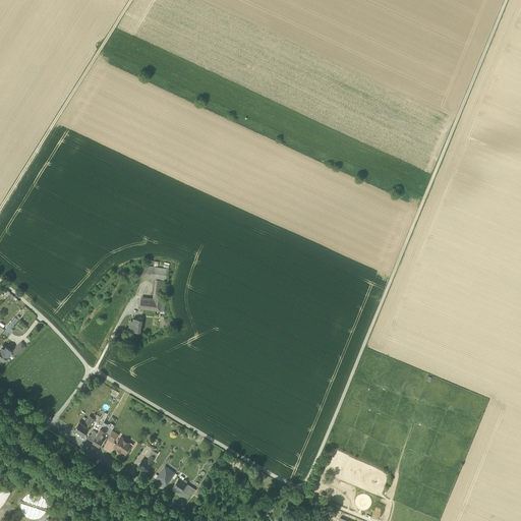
[(165,281),(168,281),(169,269),(142,266),(141,278),(157,280),(165,281)]
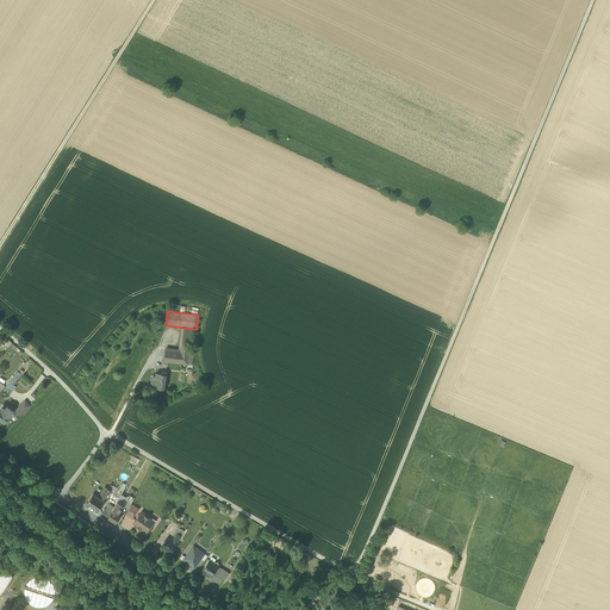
[(191,343),(193,329),(184,328),(182,342),(191,343)]
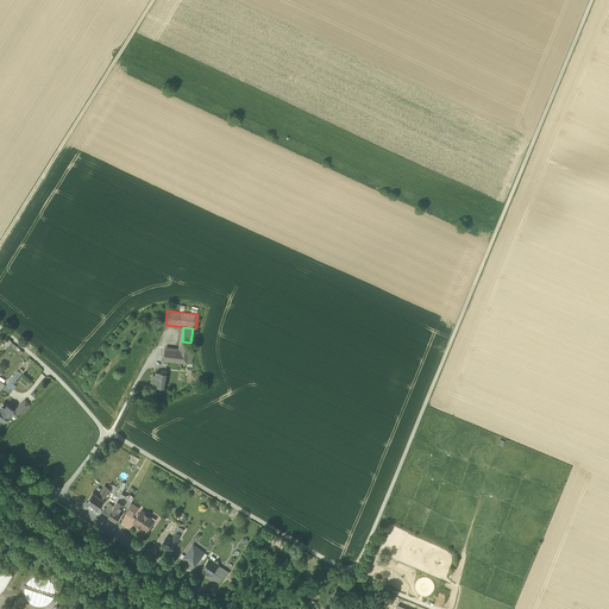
[(189,351),(189,349),(181,347),(181,351),(165,349),(163,360),(188,364),(189,351)]
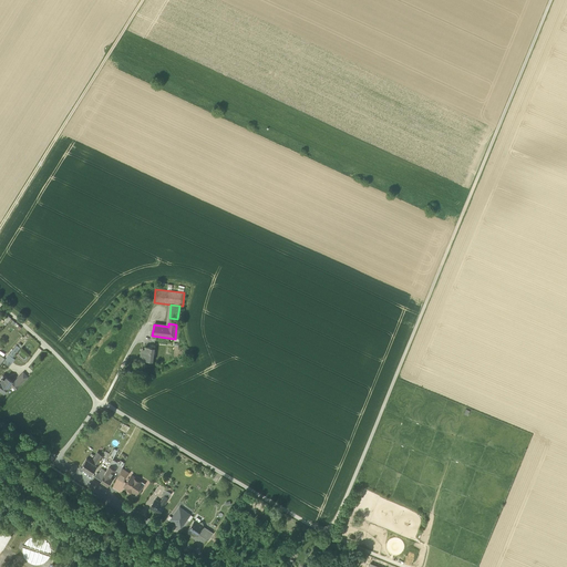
[(140,360),(153,361),(154,349),(155,349),(155,348),(145,347),(145,352),(142,351),(140,360)]
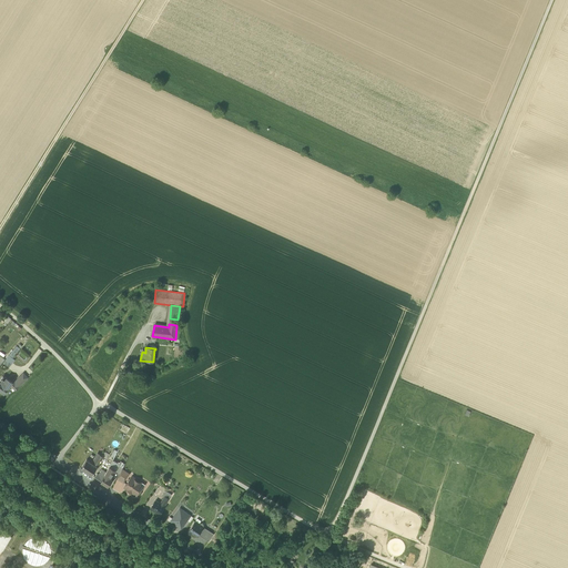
[(14,359),(12,357),(9,355),(6,358),(2,362),(9,367),(14,359)]
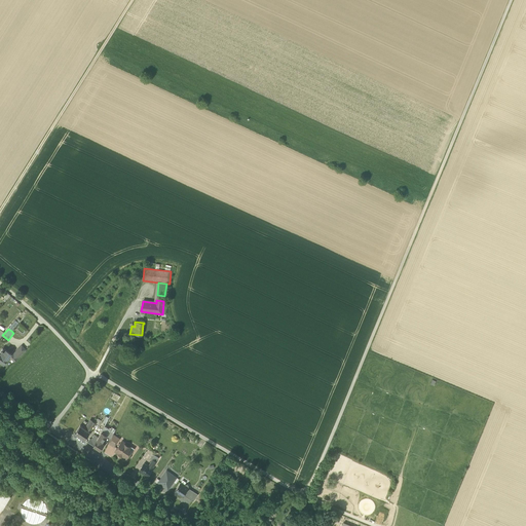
[(0,351),(0,363),(3,365),(9,357),(11,353),(3,347),(0,351)]
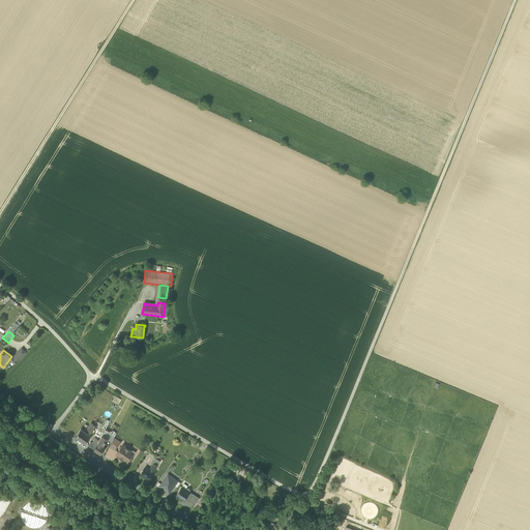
[(76,437),(86,443),(96,425),(91,422),(85,431),(81,429),(76,437)]
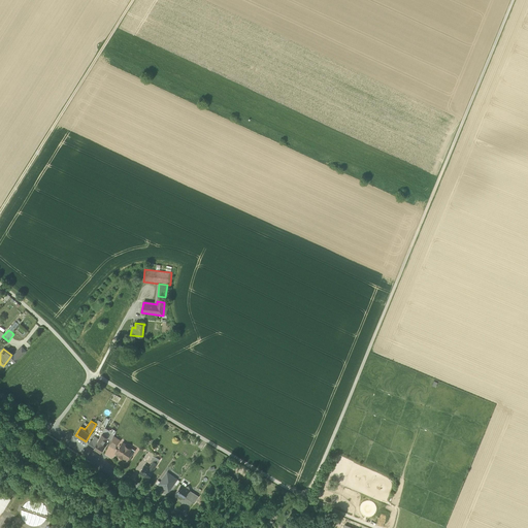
[(101,433),(106,436),(109,432),(110,430),(105,428),(103,430),(103,431),(101,433)]
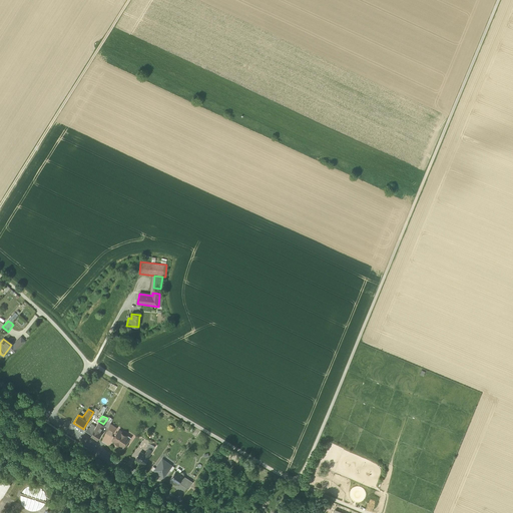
[(91,434),(97,438),(101,433),(99,431),(103,425),(103,424),(98,421),(96,426),(91,434)]
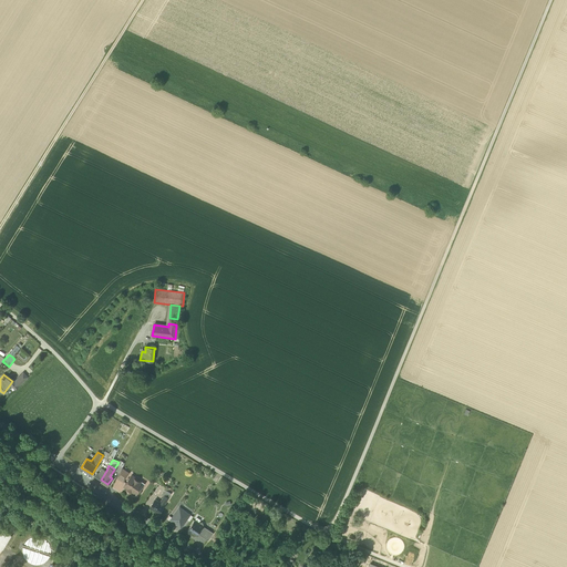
[(94,476),(101,481),(101,480),(106,471),(103,468),(102,468),(99,474),(98,472),(94,476)]
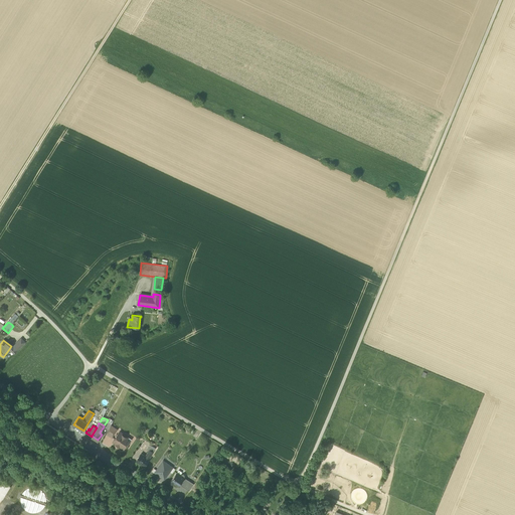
[(107,434),(112,437),(117,430),(111,425),(109,430),(107,434)]
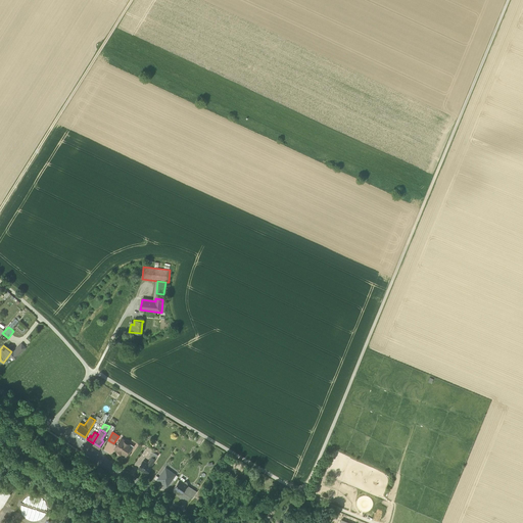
[(122,453),(126,456),(128,452),(130,453),(132,449),(130,448),(131,447),(129,446),(130,444),(125,441),(126,440),(122,437),(114,447),(119,450),(117,450),(121,453),(122,453)]
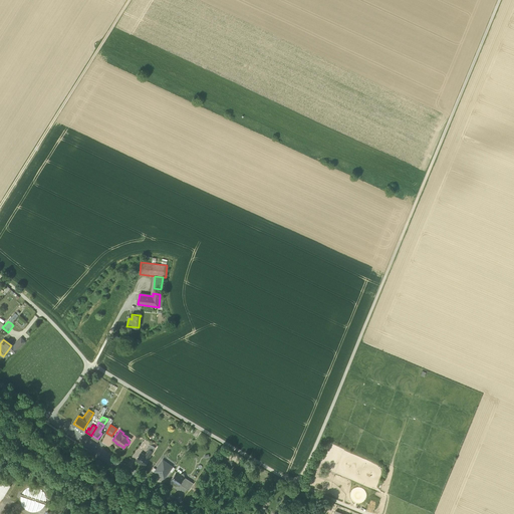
[(136,460),(145,465),(150,458),(149,458),(154,451),(150,448),(150,449),(145,455),(141,452),(136,460)]
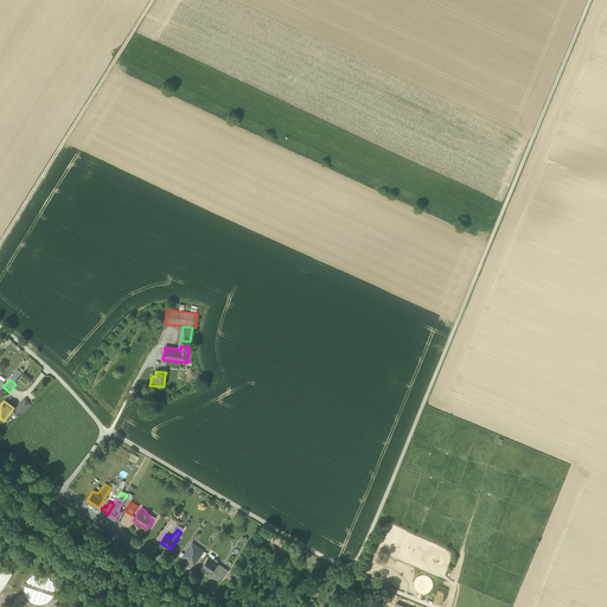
[(184,554),(183,556),(193,564),(200,555),(204,550),(192,542),(184,554)]
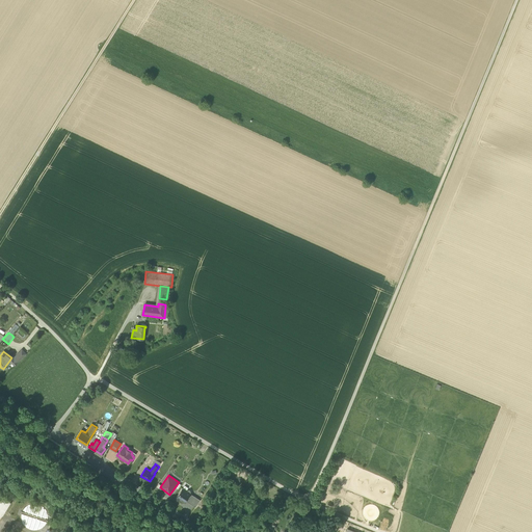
[(180,499),(185,502),(186,500),(187,501),(191,494),(190,493),(191,491),(190,490),(189,489),(187,489),(187,490),(183,487),(177,497),(176,498),(179,500),(180,499)]
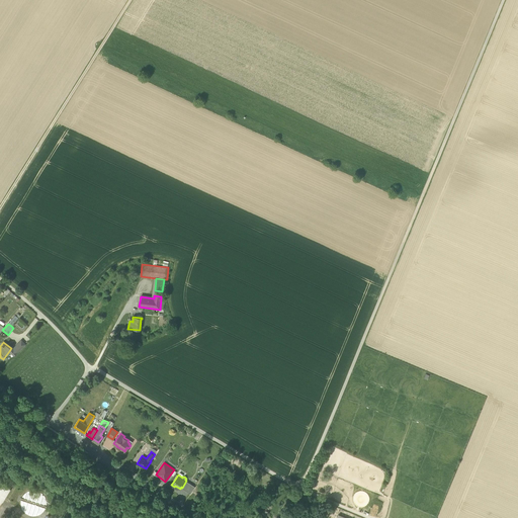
[(186,481),(182,488),(186,490),(190,484),(186,481)]
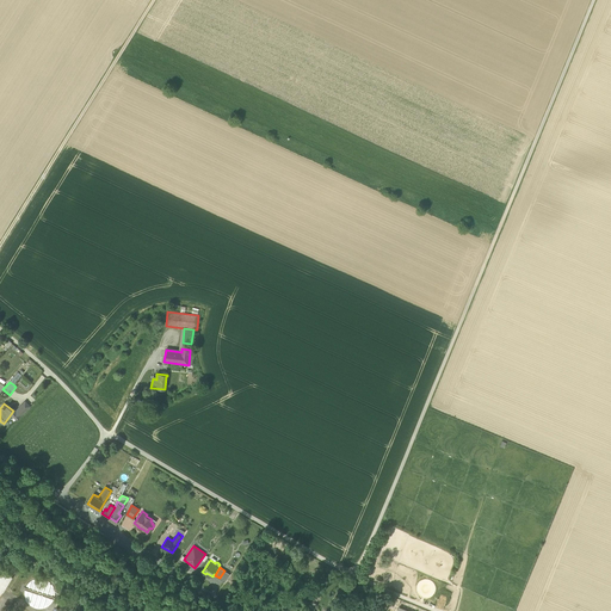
[(0,571),(0,596),(12,578),(0,571)]
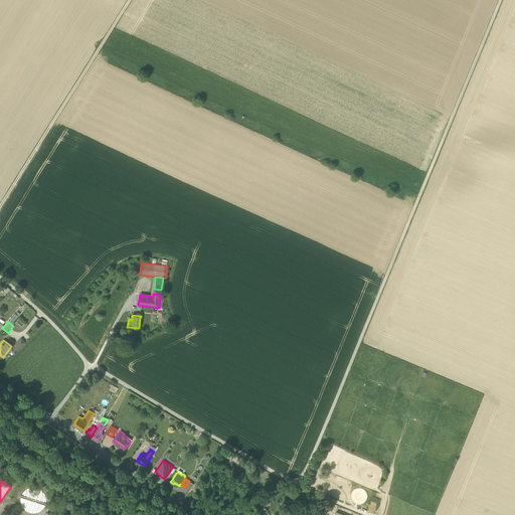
[(185,487),(189,490),(194,484),(189,481),(185,487)]
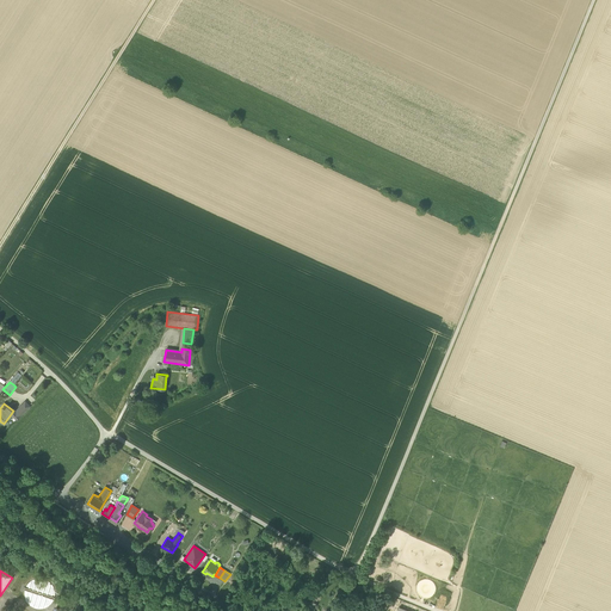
[(48,581),(42,579),(37,579),(32,580),(29,584),(25,588),(24,594),(26,600),(30,605),(35,608),(42,608),(47,606),(51,603),(54,597),(54,591),(51,585),(48,581)]
